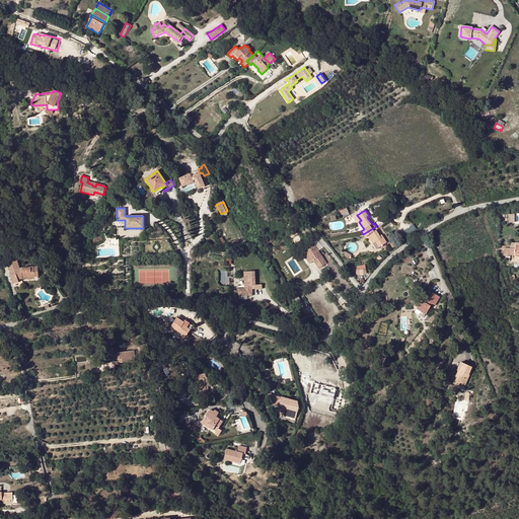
[(416,228),(414,224),(406,229),(410,232),(416,228)]
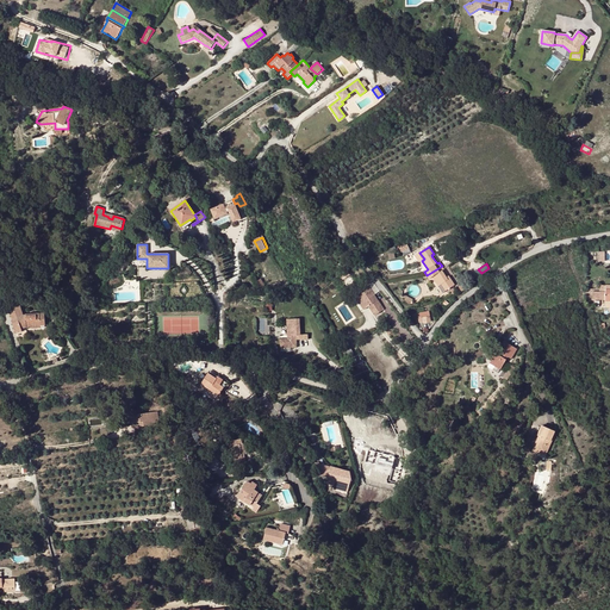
[(454,286),(449,279),(448,280),(446,278),(442,272),(444,271),(442,266),(427,275),(429,279),(433,277),(443,293),(448,290),(449,291),(450,290),(450,288),(454,286)]
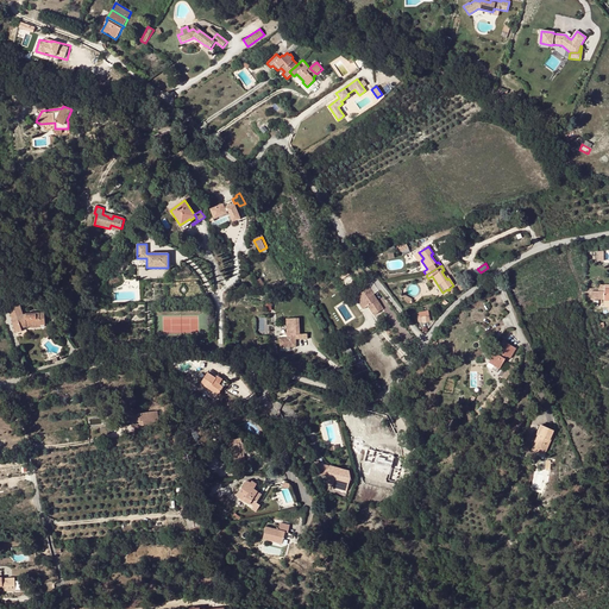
[(364,288),(365,290),(355,297),(363,309),(368,306),(374,315),(383,309),(377,300),(376,301),(371,294),(374,293),(374,294),(378,292),(371,282),(368,284),(368,286),(364,288)]
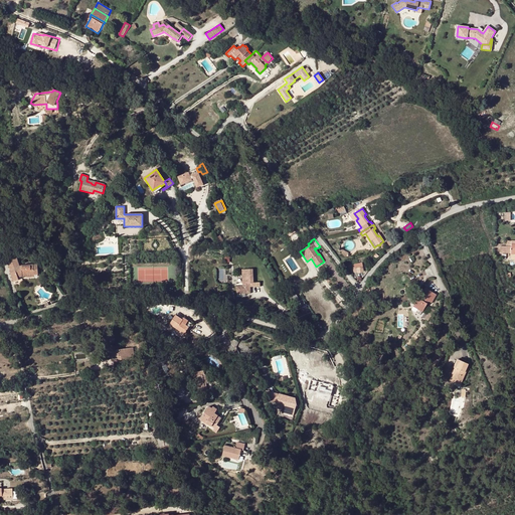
[(511,244),(511,241),(506,241),(506,246),(500,245),(500,252),(511,253),(511,244)]
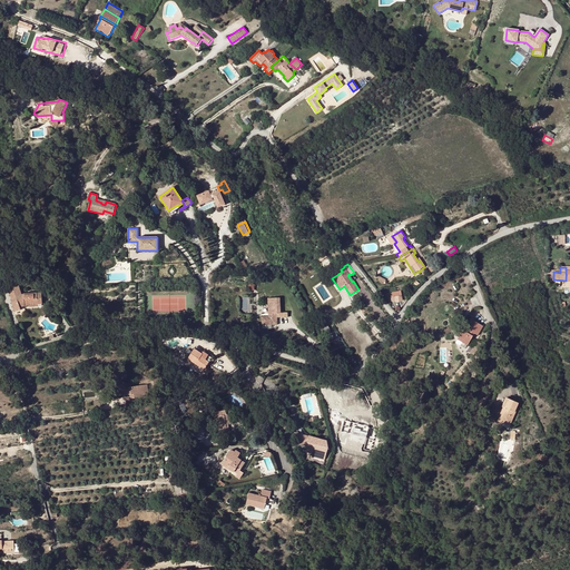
[(10,290),(9,290),(12,302),(11,303),(15,312),(21,311),(20,306),(25,304),(25,294),(21,295),(18,282),(8,285),(10,290)]
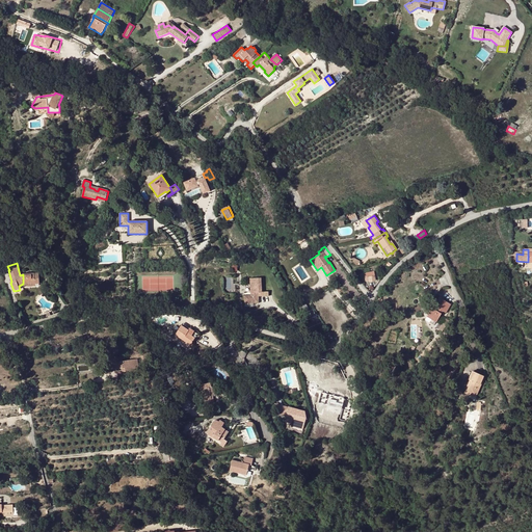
[(23,274),(23,284),(29,284),(29,285),(40,284),(40,273),(23,274)]
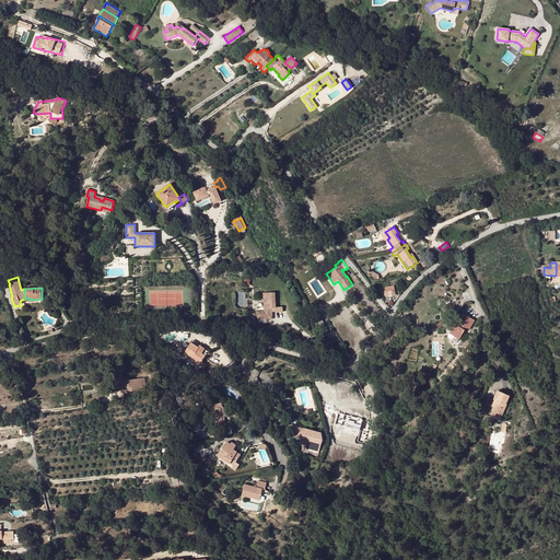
[(275,292),(263,293),(264,311),(257,311),(257,319),(271,318),(271,312),(282,312),(282,307),(276,307),(275,292)]
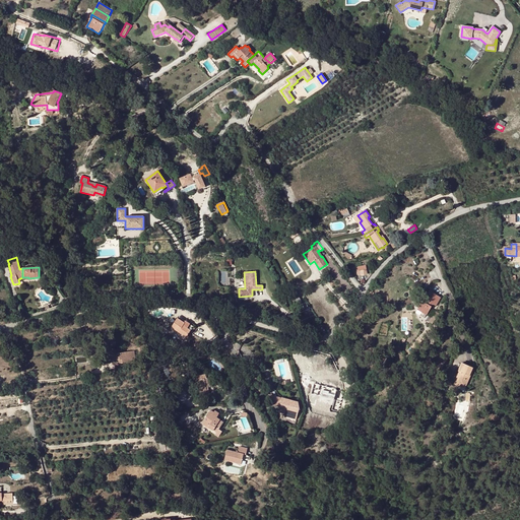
[(293,295),(297,303),(301,301),(297,291),(293,295)]
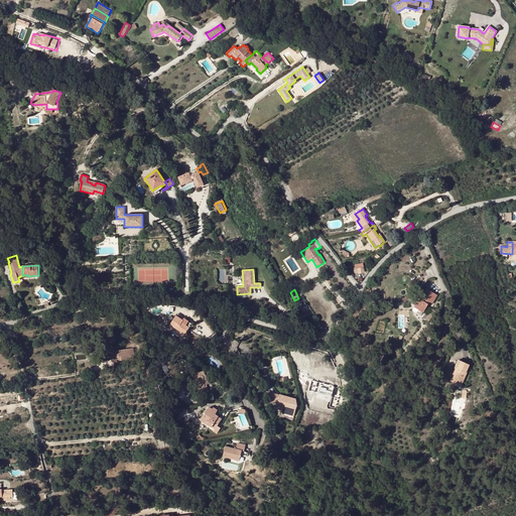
[(432,303),(437,295),(426,289),(420,299),(419,299),(414,307),(423,312),(429,301),(432,303)]
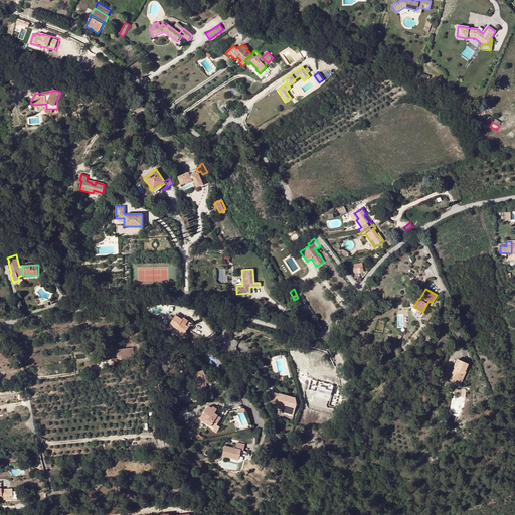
[(303,307),(298,298),(294,300),(297,305),(300,309),(303,307)]
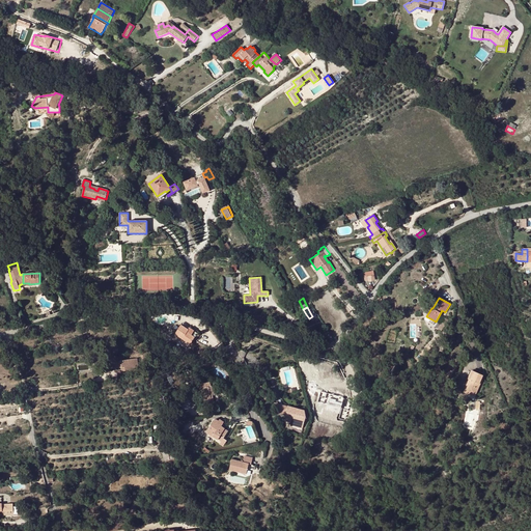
[(190,344),(195,337),(187,333),(188,331),(179,327),(174,334),(190,344)]
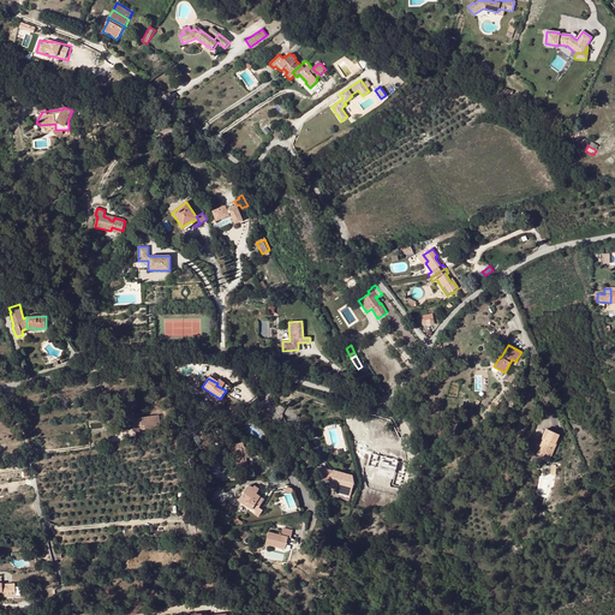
[(174,407),(165,408),(167,419),(175,418),(174,407)]
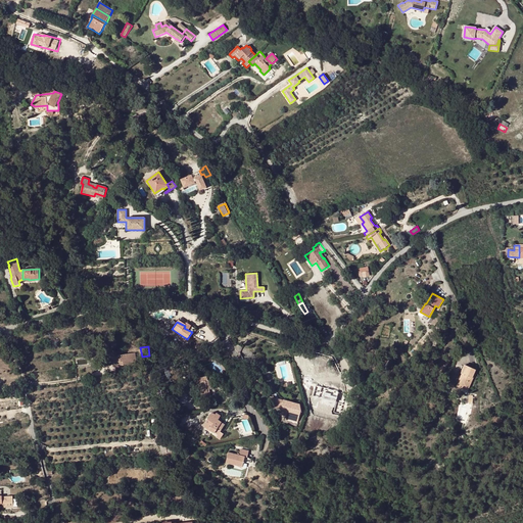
[(136,363),(135,353),(111,357),(112,362),(120,361),(121,366),(136,363)]
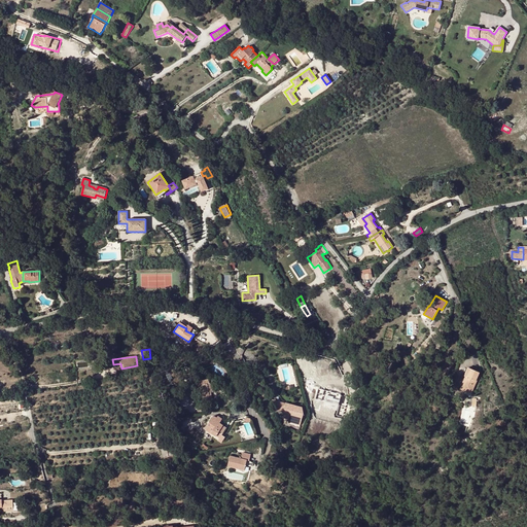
[(465,377),(466,378),(468,379),(464,388),(468,390),(467,392),(471,393),(477,381),(476,381),(479,373),(468,369),(465,377)]
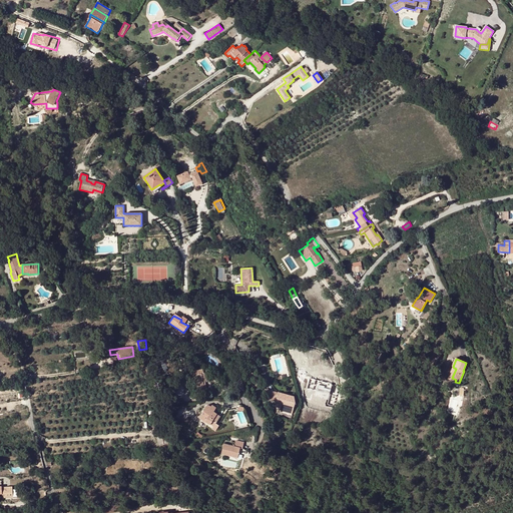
[(203,374),(202,370),(194,372),(194,375),(192,376),(194,387),(196,386),(197,391),(206,389),(204,381),(207,380),(205,373),(203,374)]
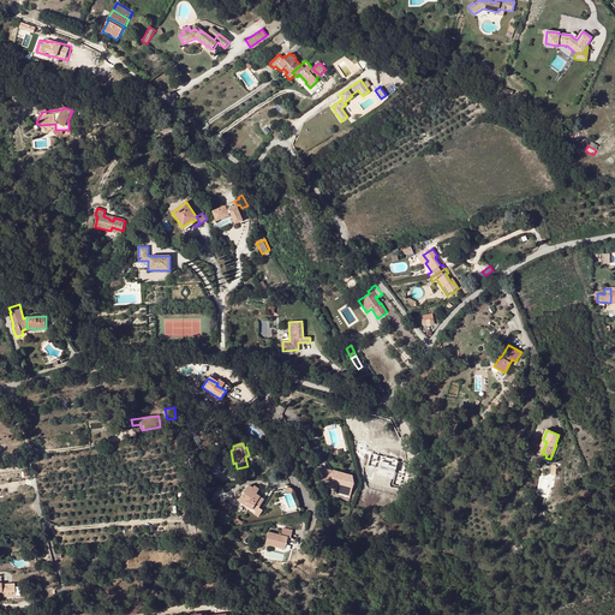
[(393,460),(383,457),(378,473),(394,478),(400,459),(393,458),(393,460)]
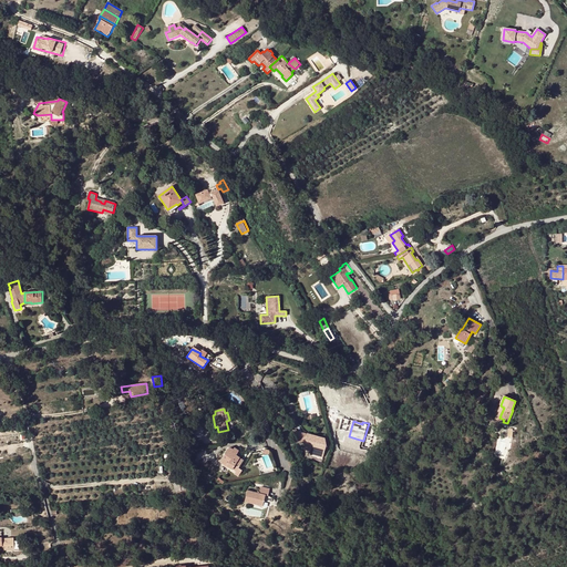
[(307,433),(298,431),(296,439),(305,442),(307,433)]
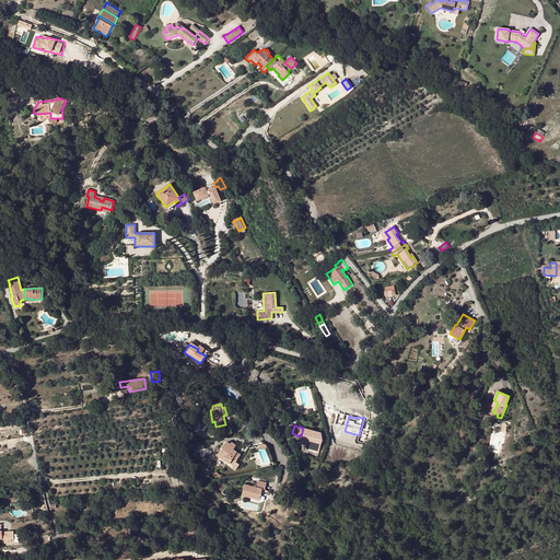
[(307,446),(319,450),(322,442),(315,440),(316,438),(317,432),(303,428),(301,436),(300,442),(307,443),(307,446)]
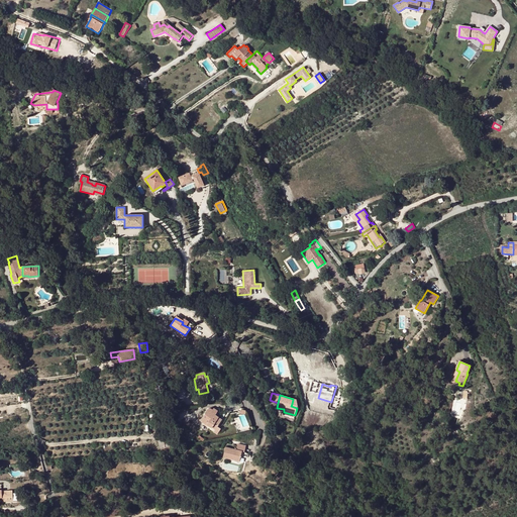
[(456,402),(453,412),(458,414),(462,404),(456,402)]
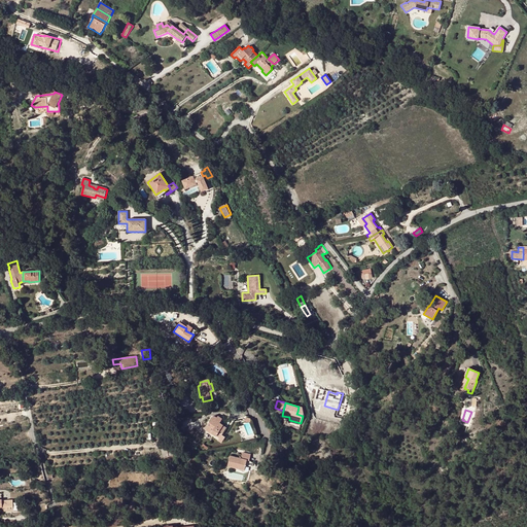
[(217,417),(216,419),(213,416),(205,429),(216,436),(217,434),(221,436),(221,435),(226,428),(219,424),(222,419),(217,417)]
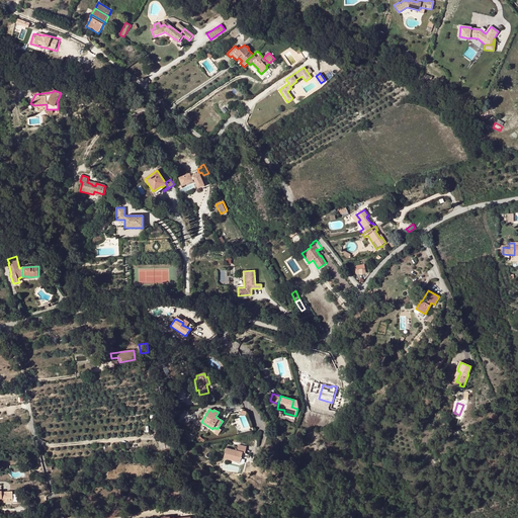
[(170,439),(159,441),(160,450),(172,447),(170,439)]
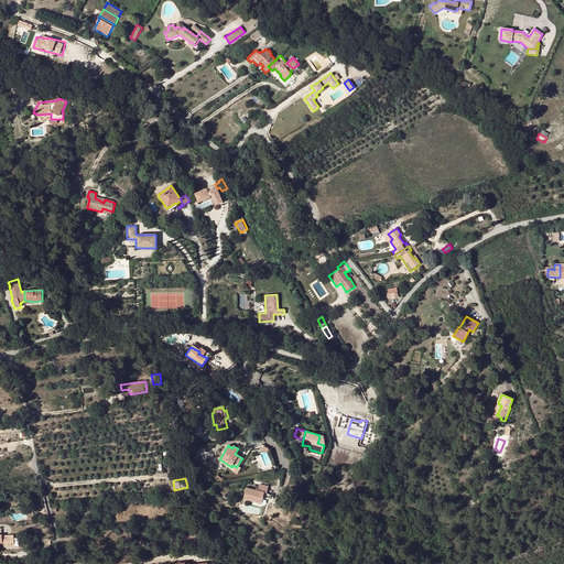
[(258,491),(246,488),(243,499),(252,501),(261,503),(264,494),(267,494),(268,487),(259,485),(258,491)]
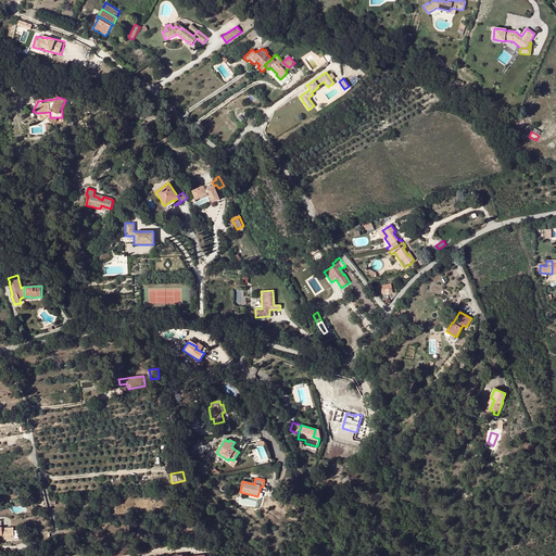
[(14,536),(14,530),(13,528),(2,529),(3,539),(14,536)]
